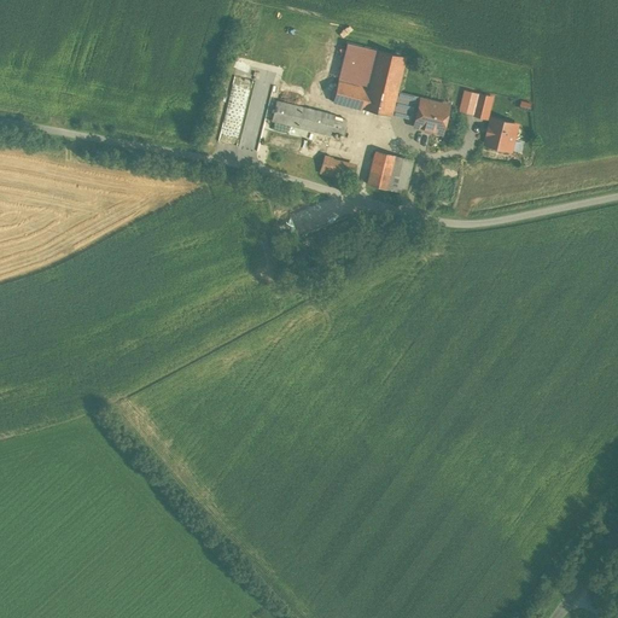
[(406,57),(375,50),(368,80),(398,87),(406,57)]
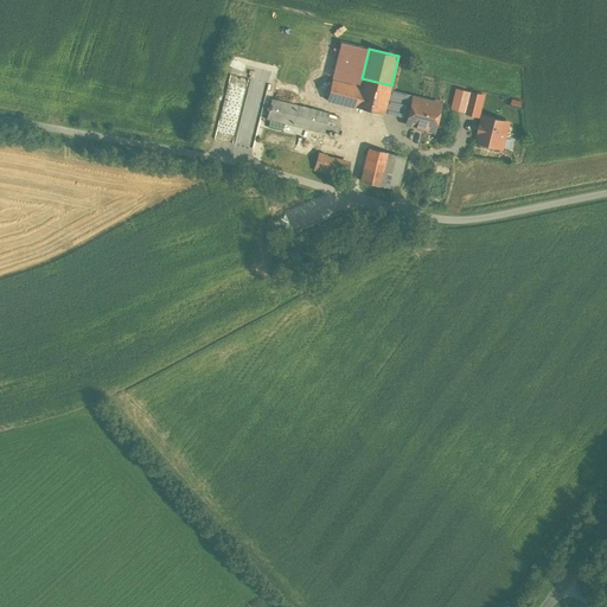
[(362,78),(362,82),(357,81),(357,83),(333,77),(327,103),(345,108),(345,104),(374,112),(372,116),(383,120),(385,112),(389,97),(390,91),(391,85),(362,78)]
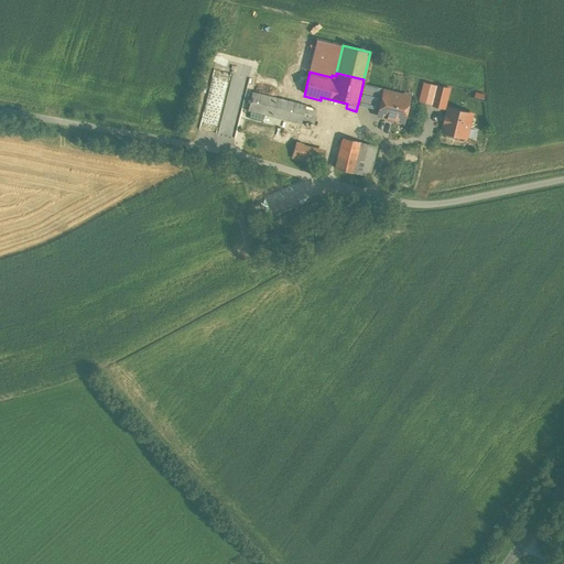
[(410,97),(362,85),(361,90),(373,94),(371,107),(379,109),(378,115),(403,121),(410,97)]
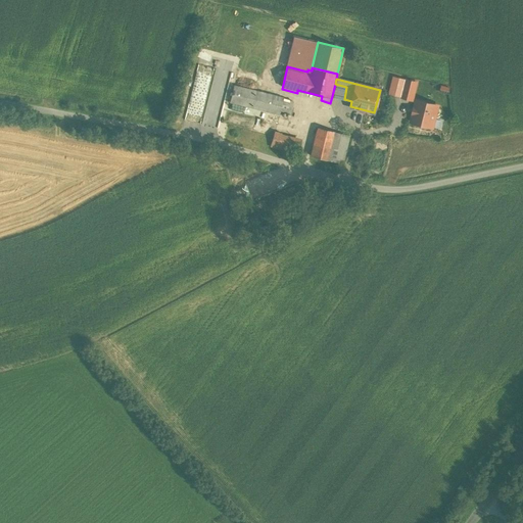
[(417,82),(408,80),(403,97),(413,100),(417,82)]
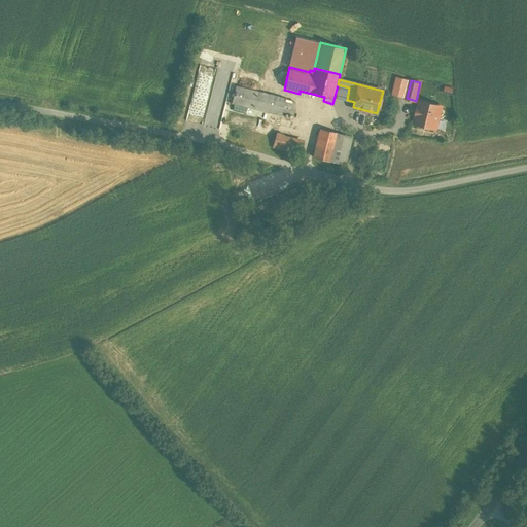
[(349,88),(338,84),(335,97),(347,100),(349,88)]
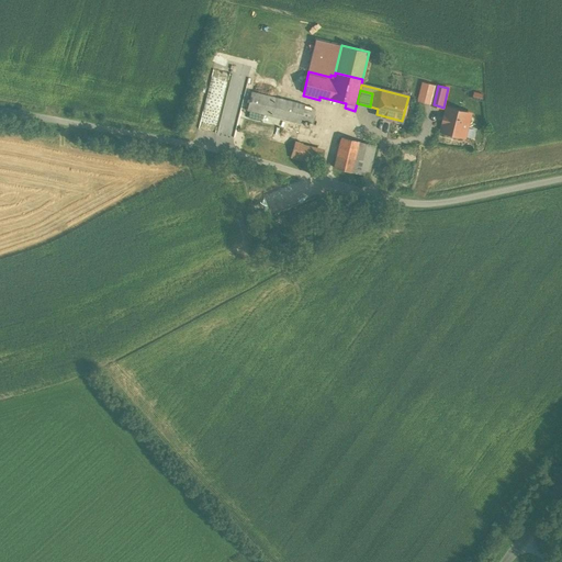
[(305,105),(251,92),(249,100),(247,99),(246,105),(248,105),(247,110),(272,115),(271,117),(273,119),(274,116),(296,122),(295,124),(299,125),(299,123),(301,123),(305,105)]
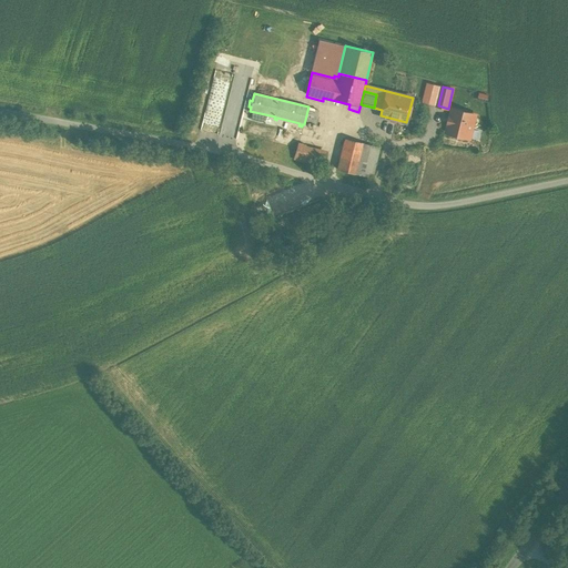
[(476,114),(454,109),(452,118),(450,117),(448,123),(450,124),(448,132),(469,138),(476,114)]
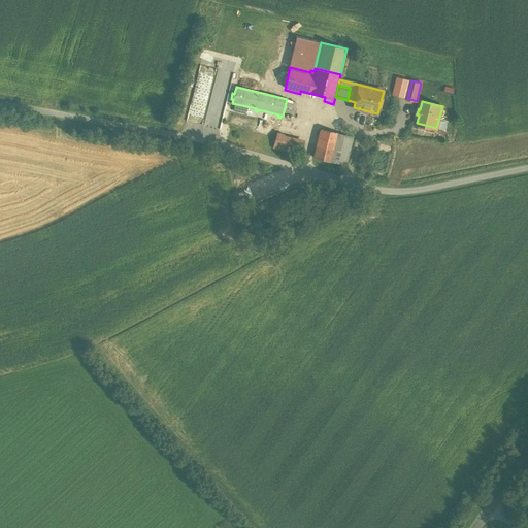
[(338,133),(322,129),(315,158),(331,162),(338,133)]
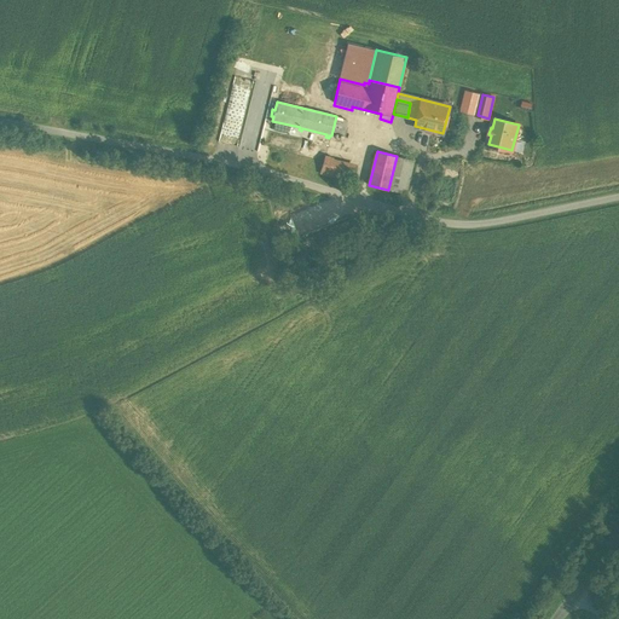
[(414,160),(397,156),(388,190),(405,194),(414,160)]
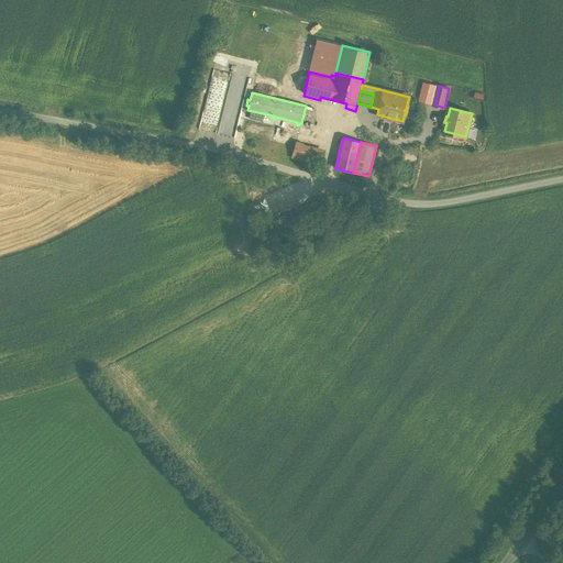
[(322,155),(294,147),(291,156),(320,164),(322,155)]
